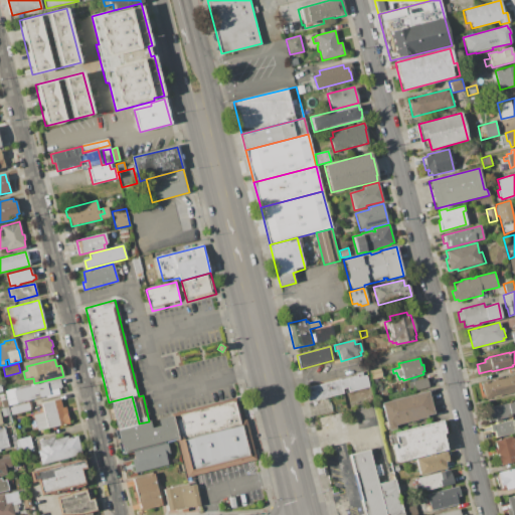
[(380,368),(382,377),(372,380),(370,370),(380,368)]
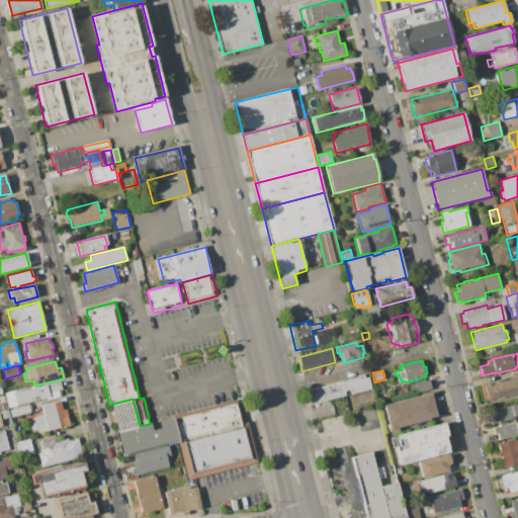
[(517,399),(517,396),(488,403),(484,385),(517,376),(517,399)]
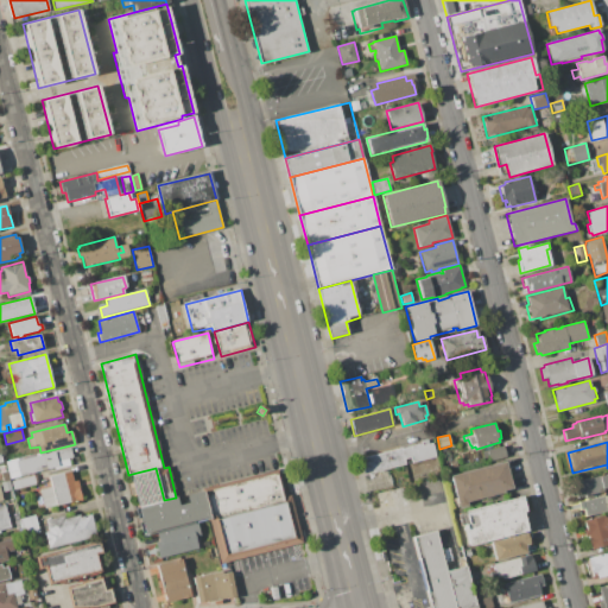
[(360,458),(422,444),(422,445),(432,443),(436,457),(412,462),(411,457),(404,458),(405,464),(365,475),(360,458)]
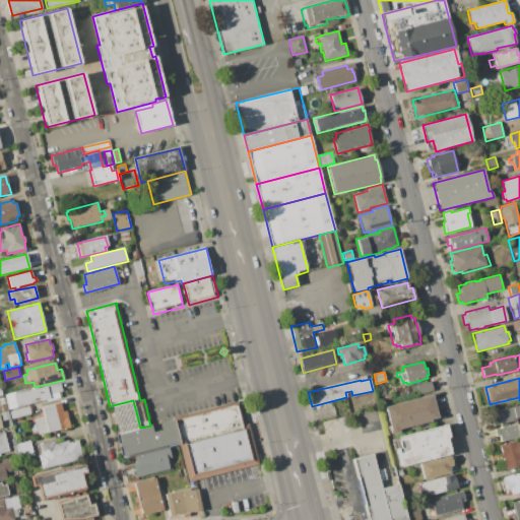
[(415,385),(432,381),(434,390),(418,394),(417,392),(413,392),(412,387),(415,386),(415,385)]
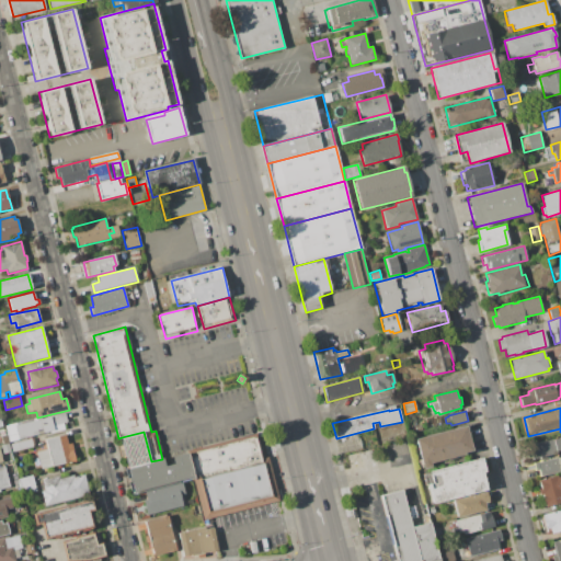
[(65,430),(50,433),(50,432),(19,439),(15,425),(65,413),(67,422),(64,422),(65,430)]
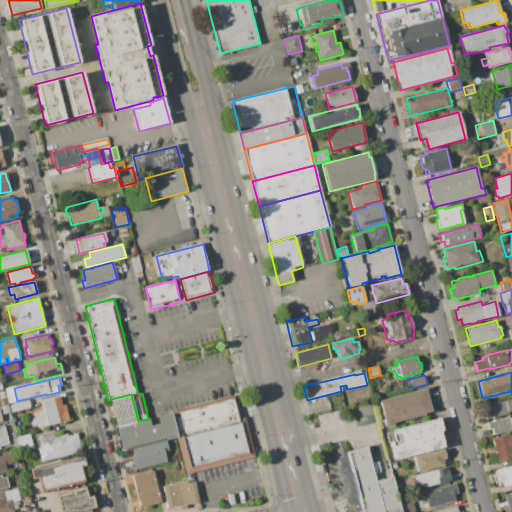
[(379,401),(426,389),(432,411),(424,413),(425,415),(393,423),(394,426),(383,428),(381,421),(384,420),(379,401)]
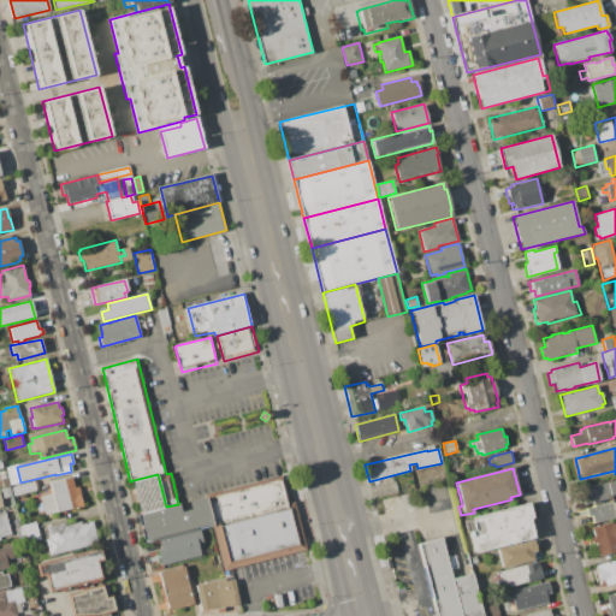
[(206,497),(178,504),(166,507),(158,474),(134,480),(148,540),(213,525),(206,497)]
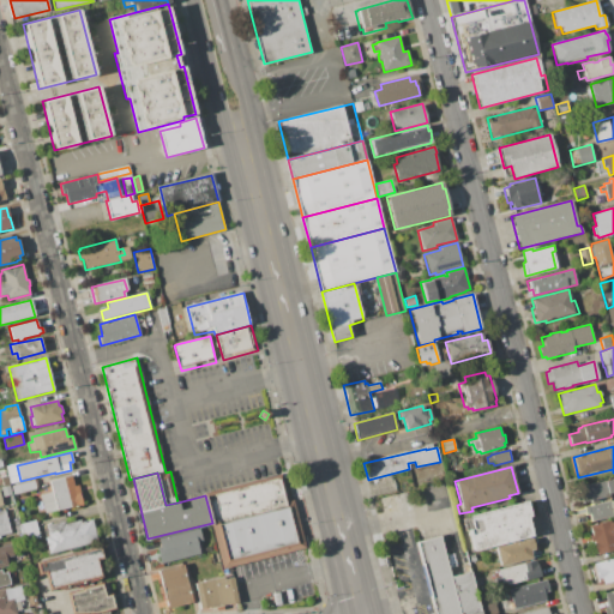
[(224,571),(266,560),(308,549),(289,474),(205,495),(212,523),(224,571)]
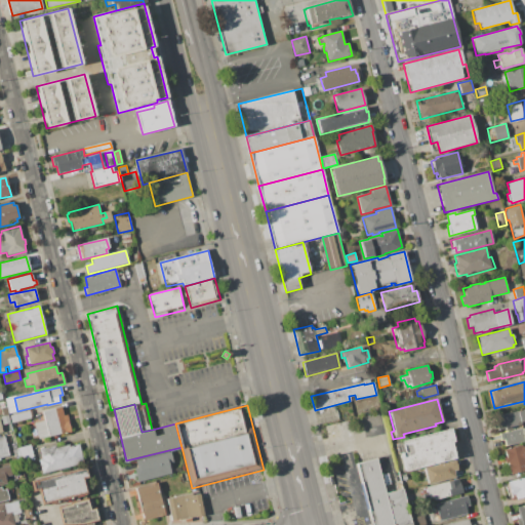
[(8,414),(1,416),(0,416),(0,407),(6,406),(8,414)]
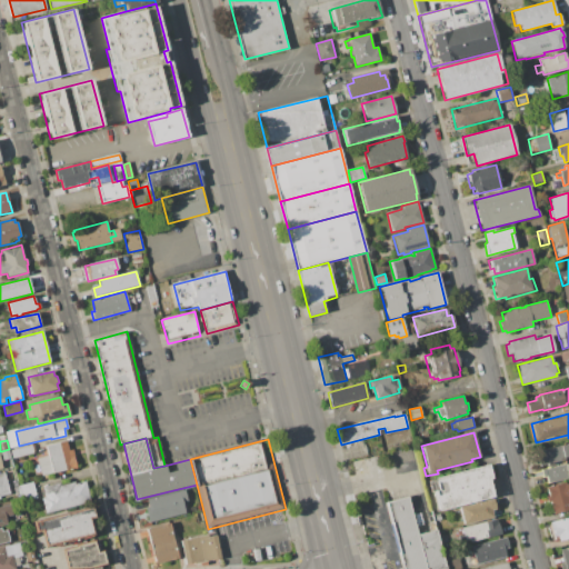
[(69,450),(72,449),(78,469),(66,471),(66,470),(53,473),(52,471),(41,475),(37,458),(49,456),(47,446),(67,440),(69,450)]
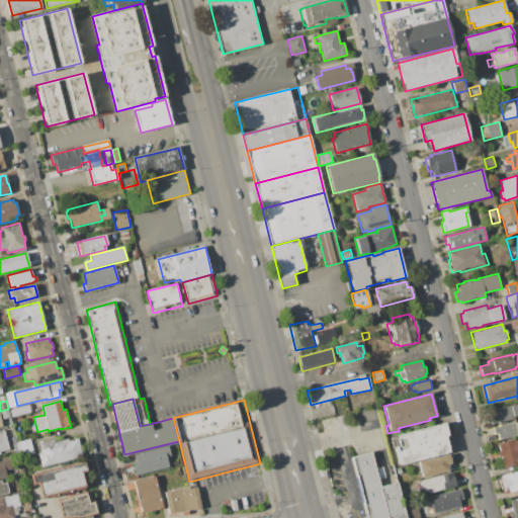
[(517,417),(517,418),(516,416),(514,416),(514,419),(492,425),(491,422),(488,423),(487,416),(489,416),(488,412),(517,404),(517,417)]
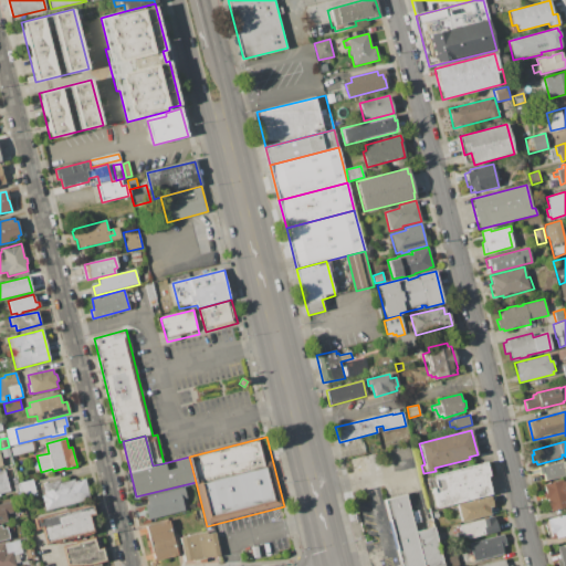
[(12,457),(10,448),(31,442),(33,451),(12,457)]
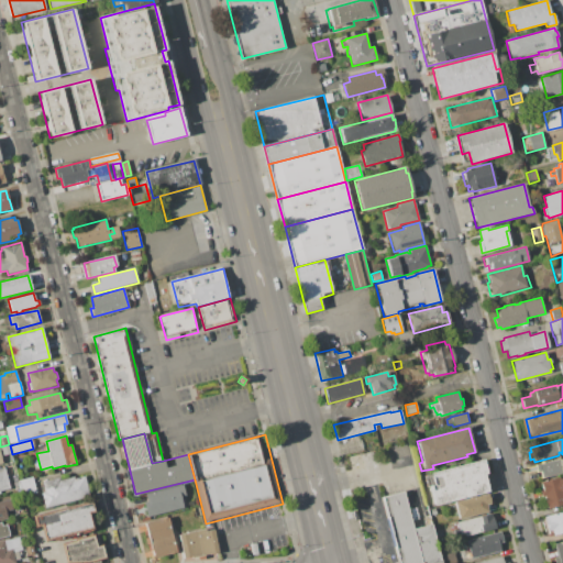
[(9,444),(10,445),(12,454),(3,456),(1,446),(9,444)]
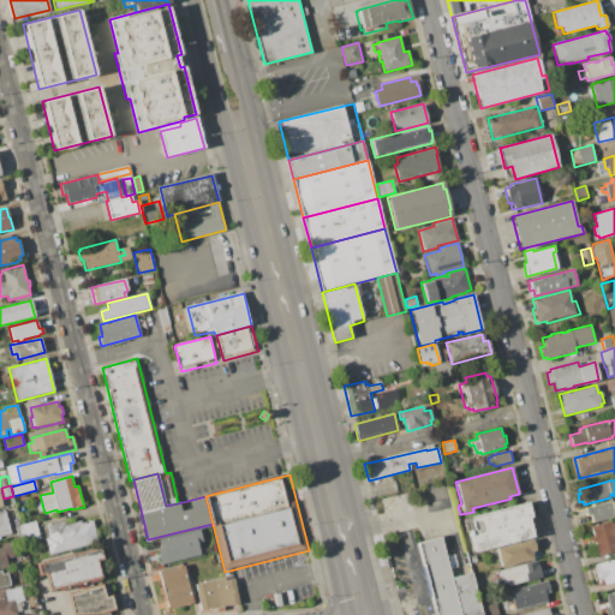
[(614,515),(591,523),(590,515),(586,515),(584,508),(610,501),(610,502),(614,500),(614,515)]
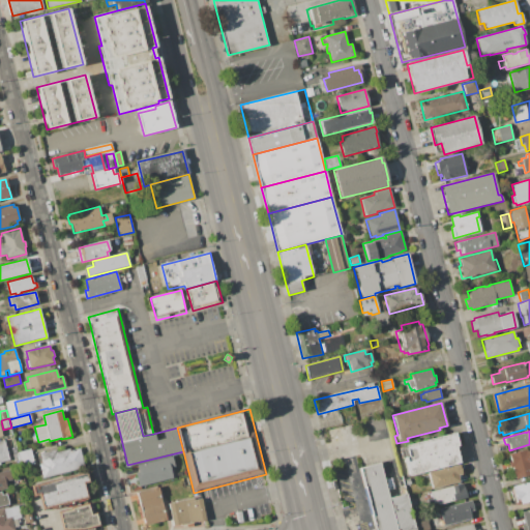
[(461,462),(409,475),(404,459),(402,459),(400,448),(405,447),(404,445),(454,432),(459,445),(457,446),(461,462)]
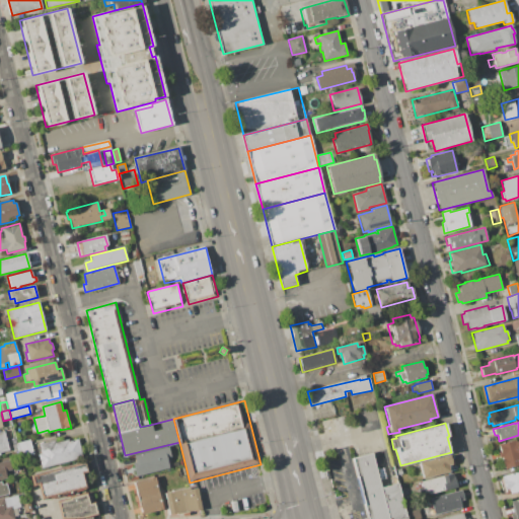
[(0,432),(4,431),(9,450),(0,452),(1,455),(0,455),(0,432)]
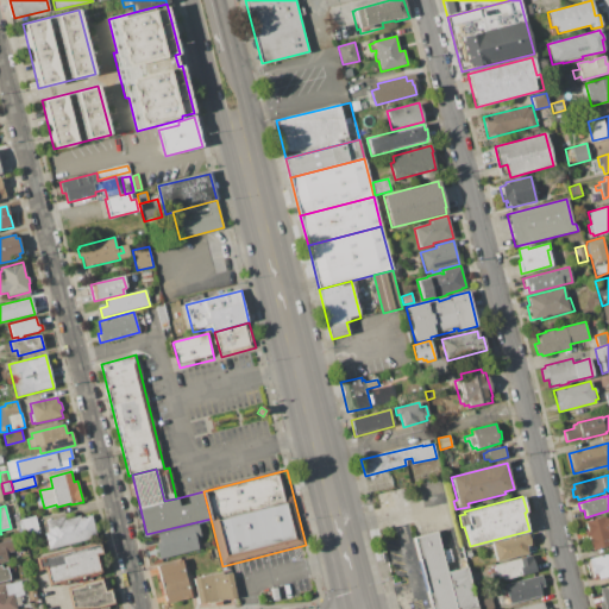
[(36,515),(41,534),(24,538),(20,520),(36,515)]
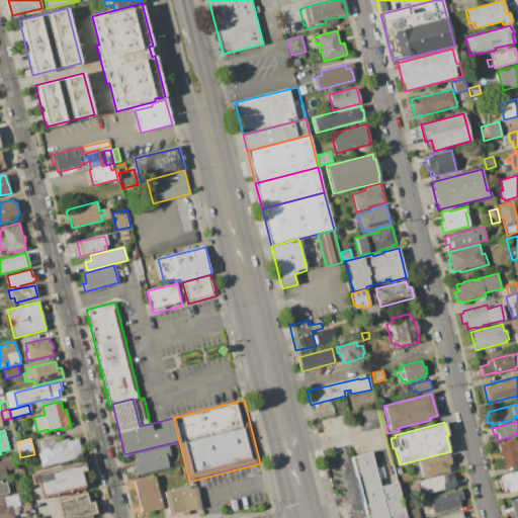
[(39,443),(55,439),(55,441),(68,438),(69,440),(78,438),(83,457),(41,467),(37,453),(41,452),(39,443)]
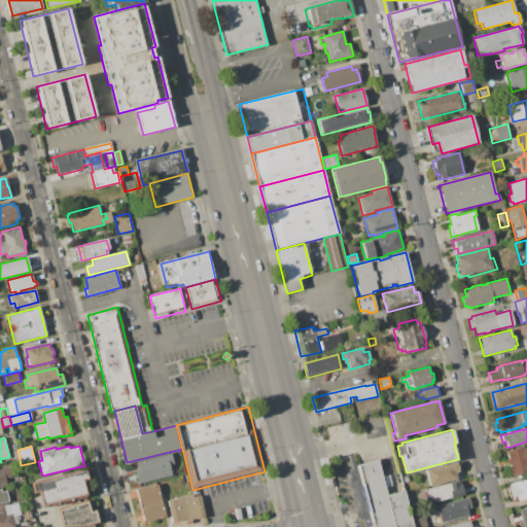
[(526,471),(513,476),(510,465),(507,465),(505,460),(508,459),(506,451),(523,447),(524,449),(526,448),(526,471)]
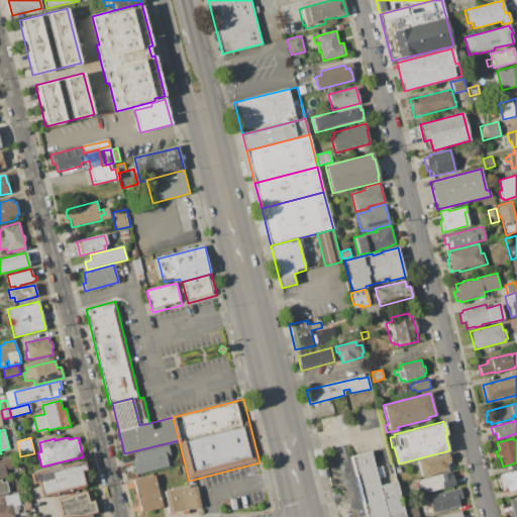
[(134,475),(131,461),(135,461),(133,453),(168,445),(171,456),(166,457),(169,468),(134,475)]
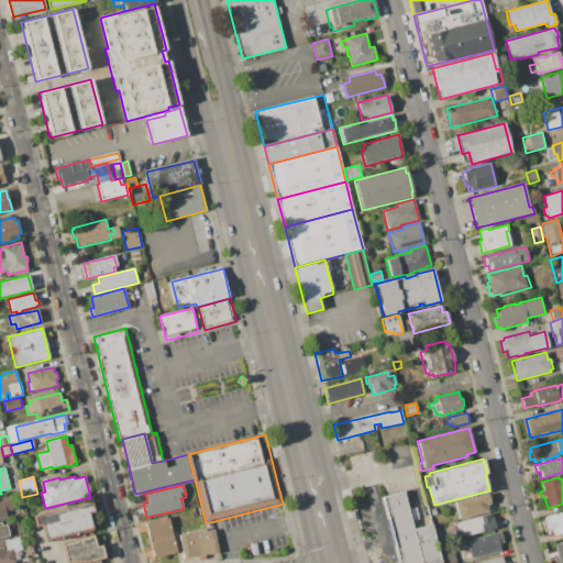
[(399,562),(398,562),(394,549),(395,548),(388,519),(387,519),(382,498),(404,492),(414,530),(432,525),(441,562),(399,562)]
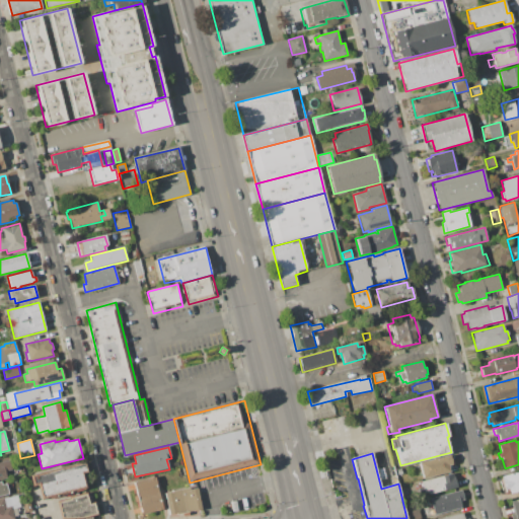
[(449,465),(451,472),(423,479),(421,472),(420,472),(418,464),(419,464),(419,462),(450,454),(453,464),(449,465)]
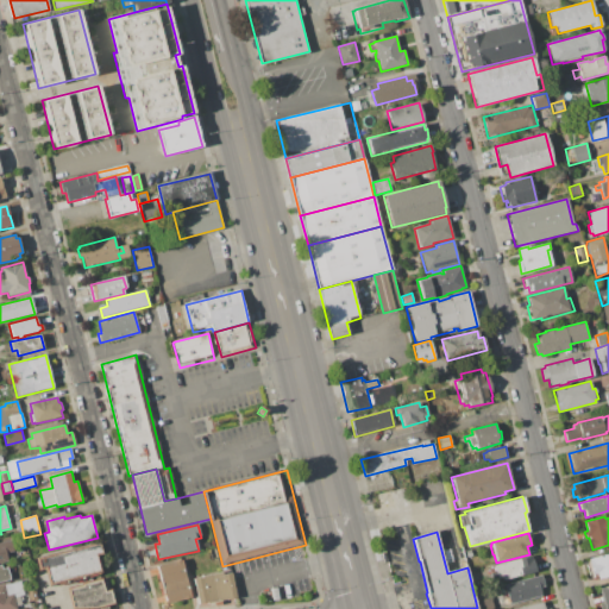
[(0,542),(11,540),(13,552),(6,553),(7,562),(0,563),(0,542)]
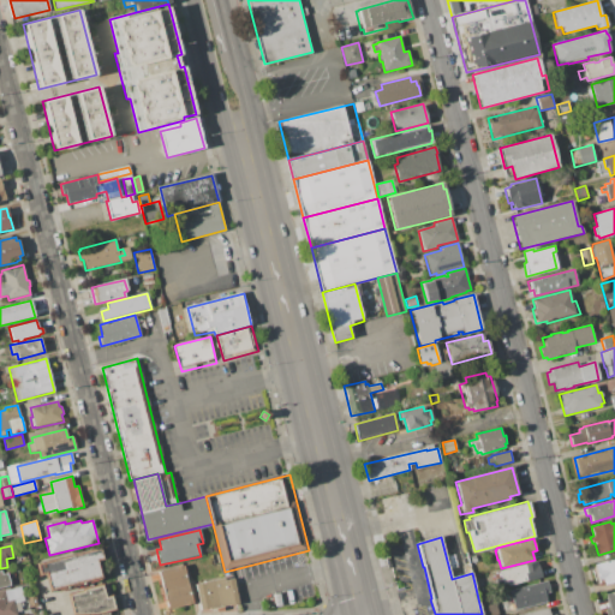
[(99,562),(102,579),(47,593),(42,575),(37,577),(35,563),(100,548),(103,561),(99,562)]
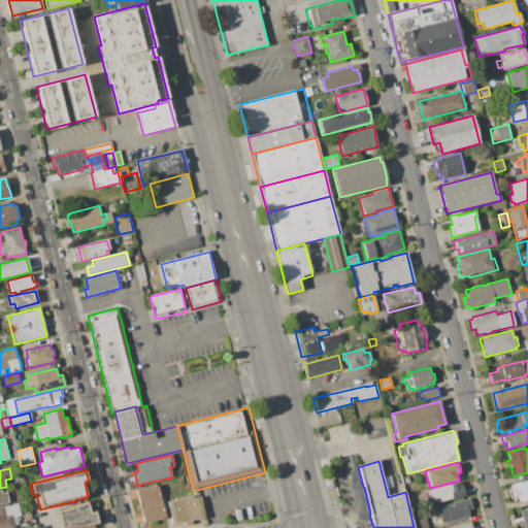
[(527,479),(527,499),(519,502),(518,497),(514,498),(509,484),(527,479)]
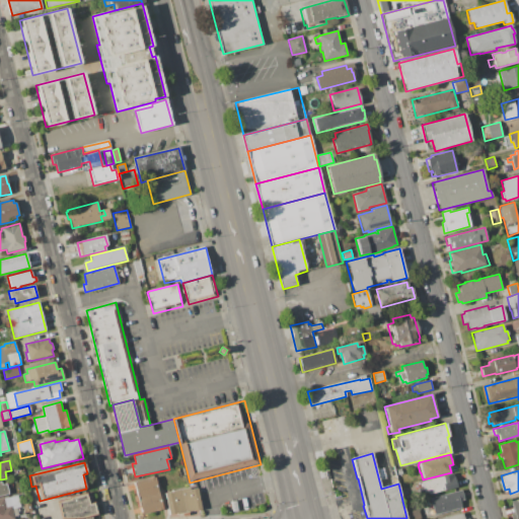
[(429,492),(424,493),(421,482),(453,473),(453,476),(454,476),(457,487),(429,495),(429,492)]
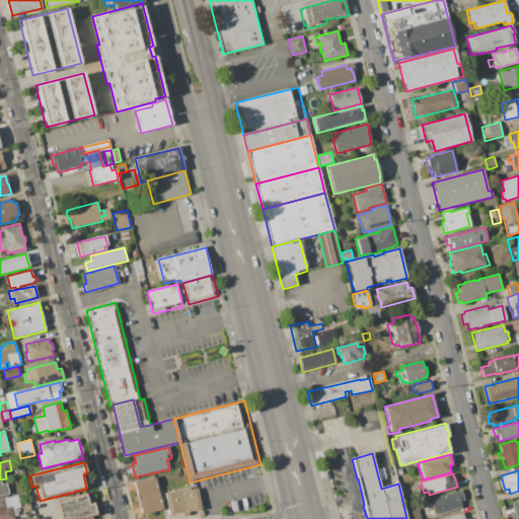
[(134,483),(154,477),(162,510),(142,515),(134,483)]
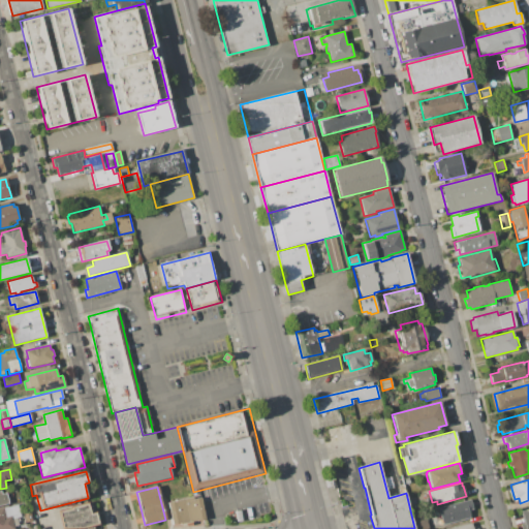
[(1,494),(6,493),(8,503),(0,505),(0,491),(1,491),(1,494)]
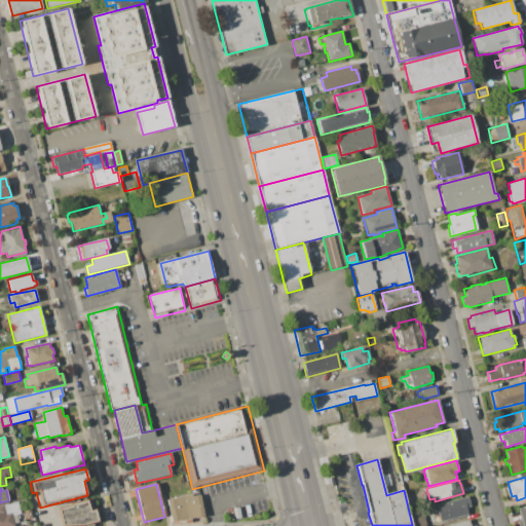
[(172,523),(166,499),(191,494),(192,496),(199,495),(203,516),(172,523)]
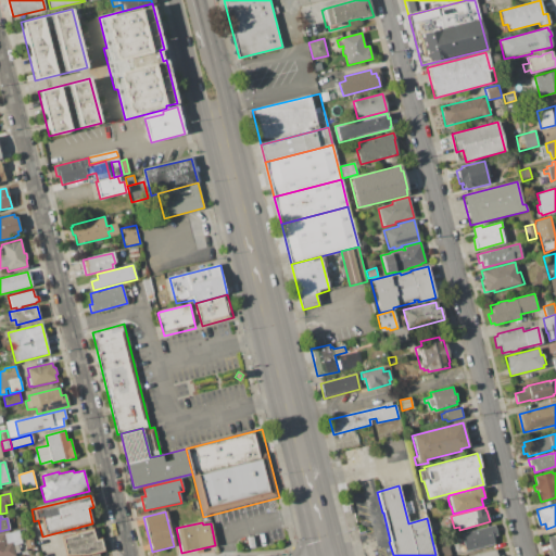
[(460,534),(495,526),(497,536),(493,538),(495,545),(465,553),(460,534)]
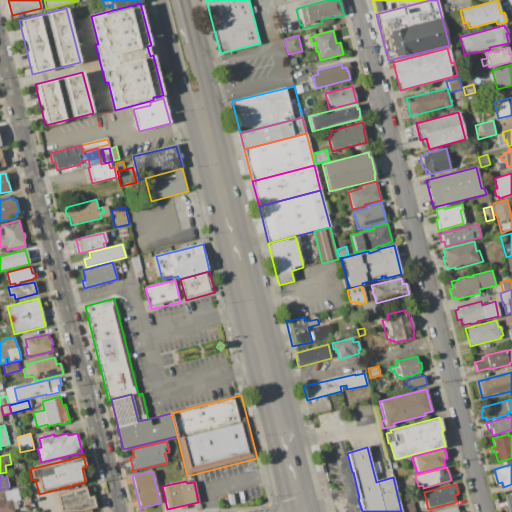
[(60,511),(56,495),(68,492),(67,490),(86,486),(86,487),(90,486),(96,509),(82,511),(73,511),(73,510),(67,511),(60,511)]
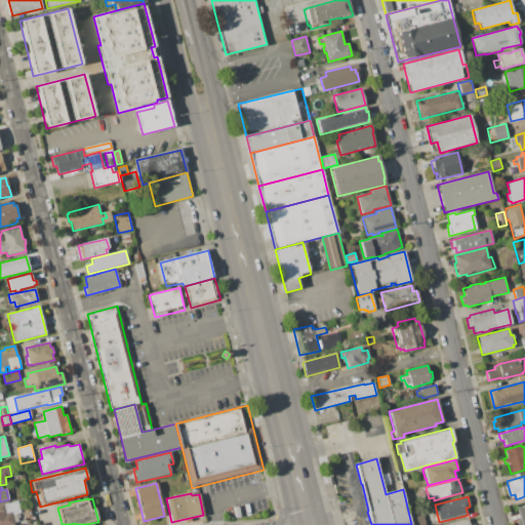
[(0,524),(0,505),(18,500),(22,513),(17,514),(18,521),(14,522),(15,524),(0,524)]
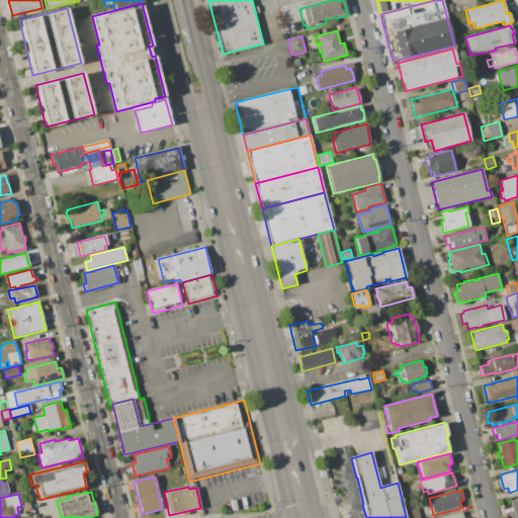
[(510,517),(510,514),(513,513),(509,500),(517,497),(517,517),(510,517)]
